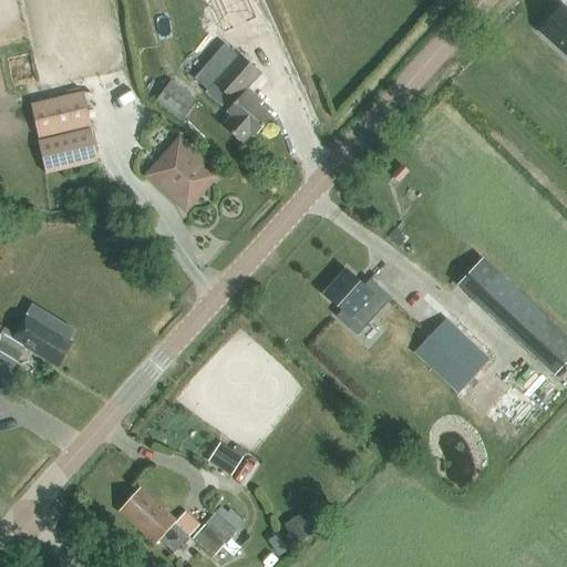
[(266,24),(256,0),(217,0),(234,38),(266,24)]
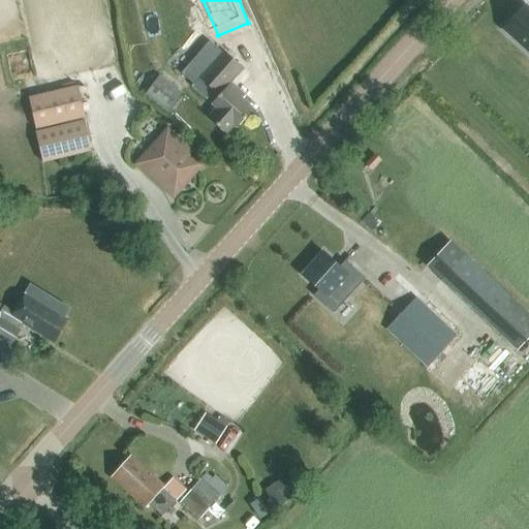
[(502,29),(528,53),(528,7),(525,4),(502,29)]
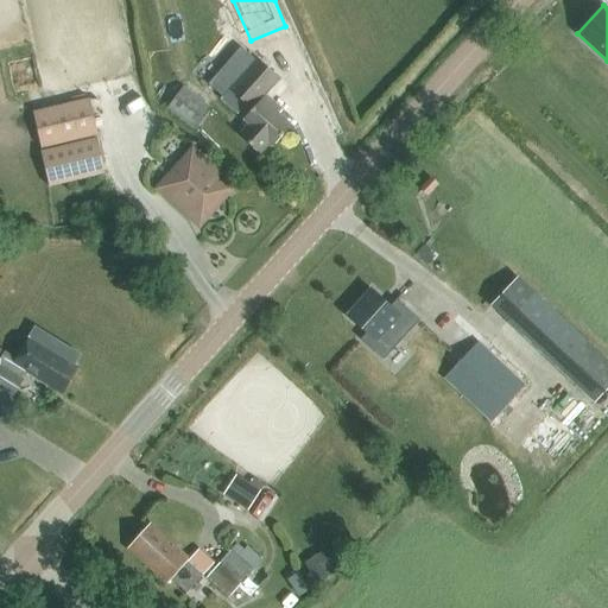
[(232,89),(221,100),(239,115),(248,105),(253,109),(245,119),(251,124),(241,134),(261,153),(271,143),(274,145),(293,125),(278,112),(282,107),(267,95),(282,78),(259,58),(232,89)]
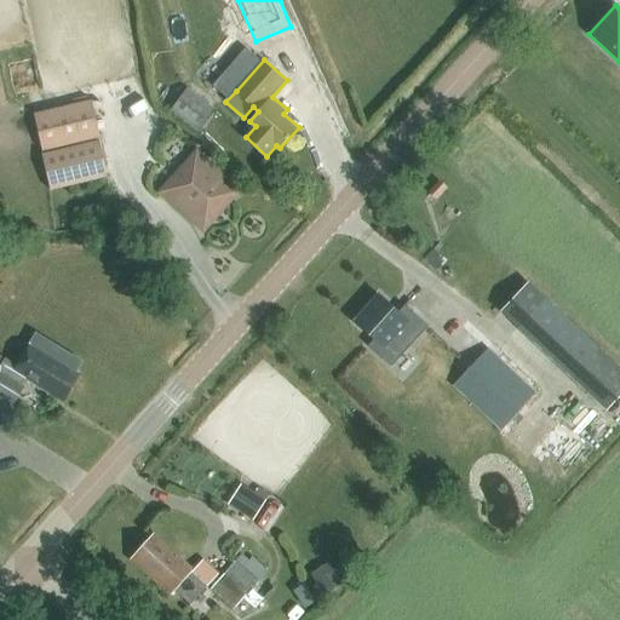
[(214,110),(187,89),(168,112),(197,133),(214,110)]
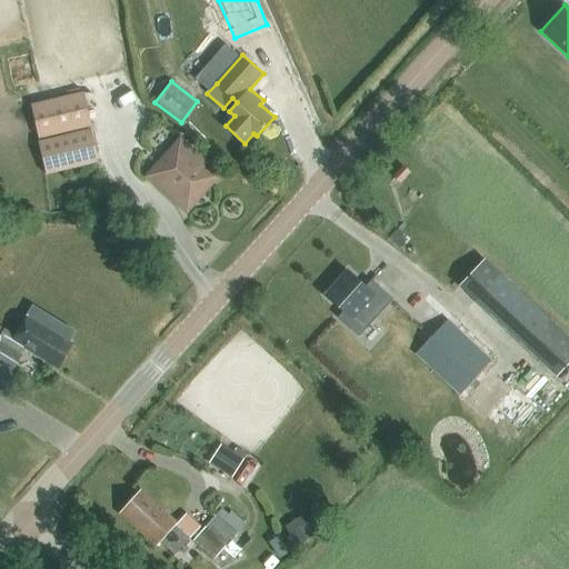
[(30,105),(38,139),(91,127),(83,92),(30,105)]
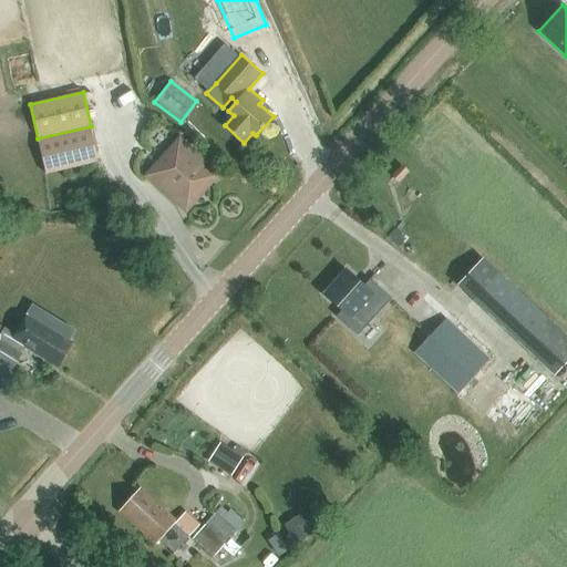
[(39,141),(48,174),(100,160),(91,127),(39,141)]
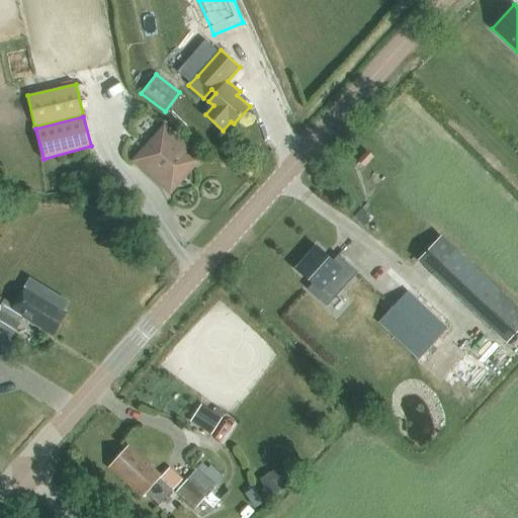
[(156,179),(156,180),(162,186),(164,186),(169,190),(197,158),(163,127),(134,160),(156,179)]
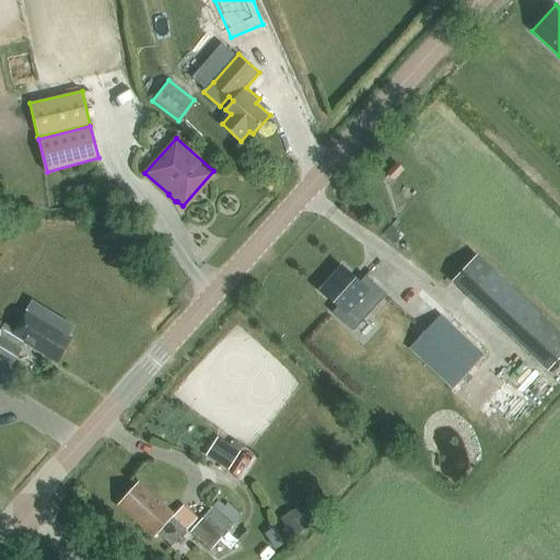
[(546,371),(559,356),(559,331),(477,254),(452,281),(546,371)]
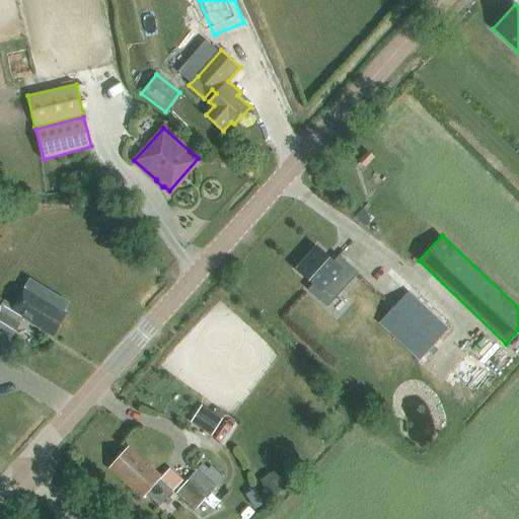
[(317,247),(297,270),(313,284),(308,290),(327,306),(358,273),(339,255),(334,262),(317,247)]
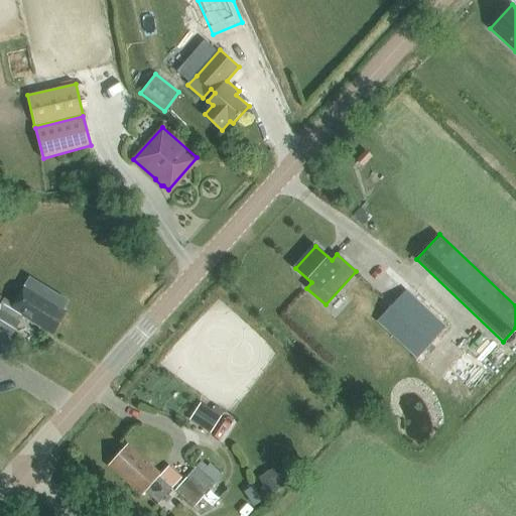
[(18,321),(22,314),(52,334),(66,311),(61,309),(68,300),(29,278),(13,304),(3,298),(0,296),(0,329),(11,337),(19,323),(18,321)]
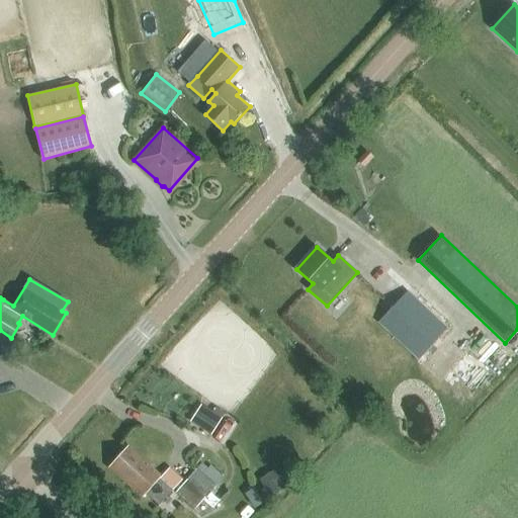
[(407,290),(378,322),(419,359),(447,329),(407,290)]
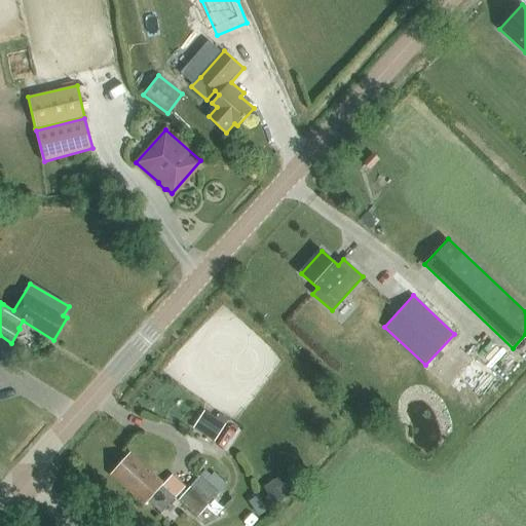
[(215,442),(226,424),(203,410),(193,428),(215,442)]
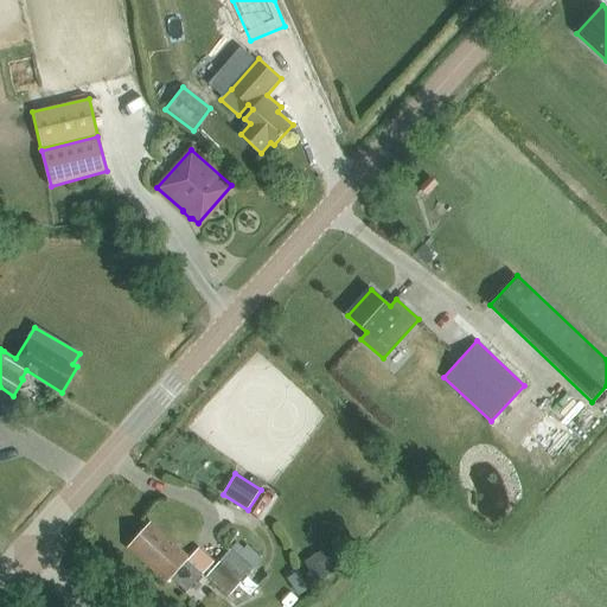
[(171,575),(186,588),(202,572),(187,557),(189,555),(151,521),(128,544),(166,579),(171,575)]
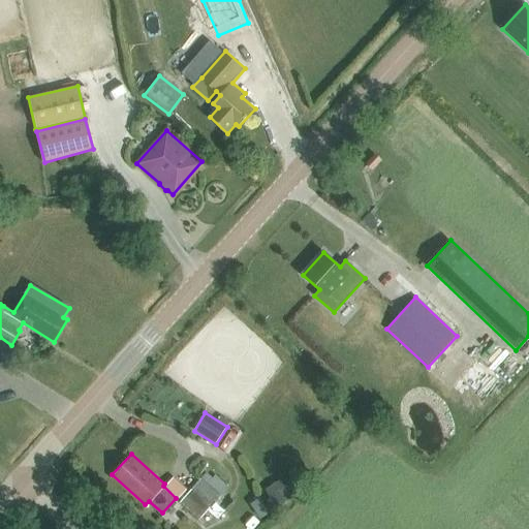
[(199,517),(220,494),(200,476),(181,499),(199,517)]
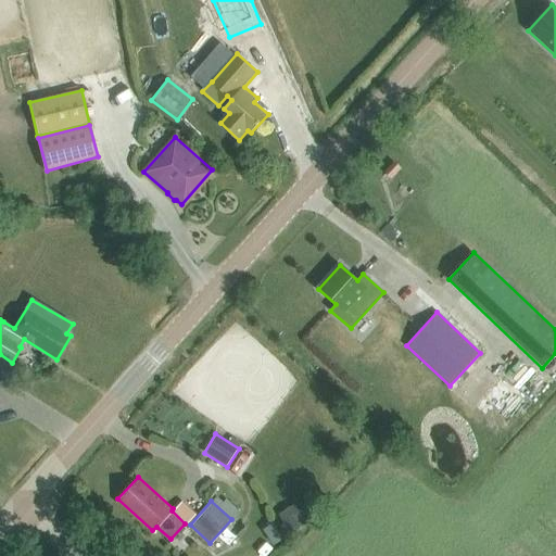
[(291,531),(312,522),(304,502),(283,509),(291,531)]
